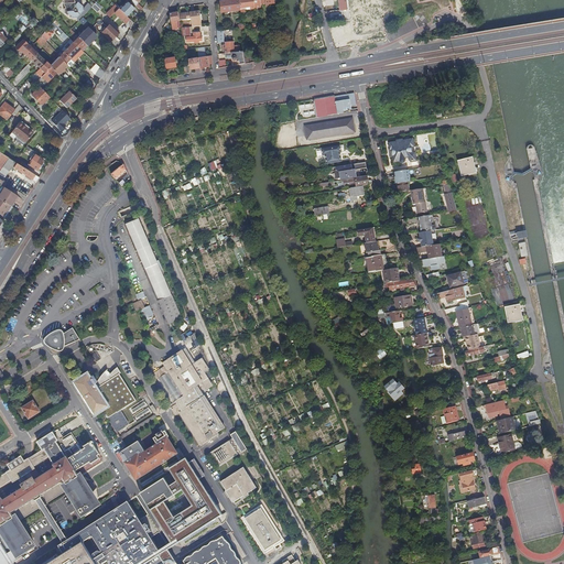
[(65,10),(65,13),(67,15),(71,15),(71,17),(73,19),(76,19),(77,19),(84,11),(83,10),(83,7),(80,4),(75,4),(75,0),(74,0),(64,0),(64,1),(64,7),(64,8),(64,9),(65,10)]
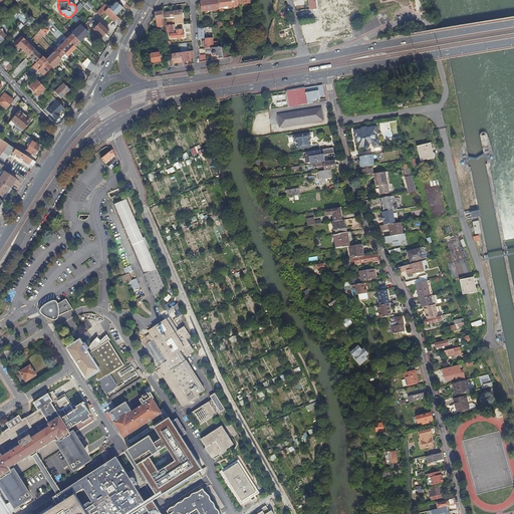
[(218,0),(217,0),(201,2),(202,12),(219,10),(219,6),(218,0)]
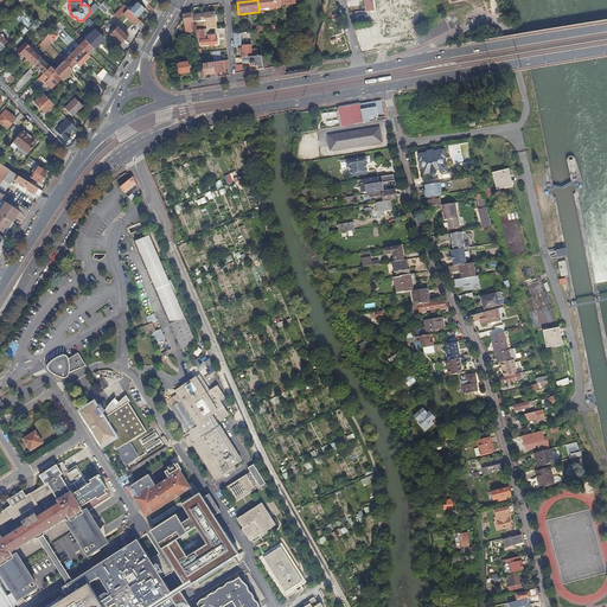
[(129,11),(138,19),(145,10),(138,2),(129,11)]
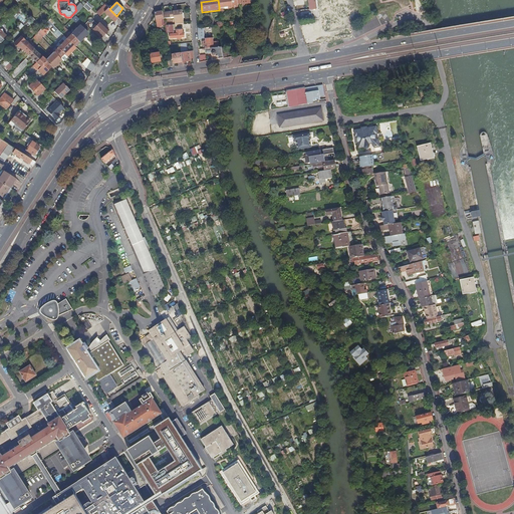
[(113,18),(120,25),(121,22),(116,16),(109,9),(104,5),(100,9),(112,20),(113,18)]
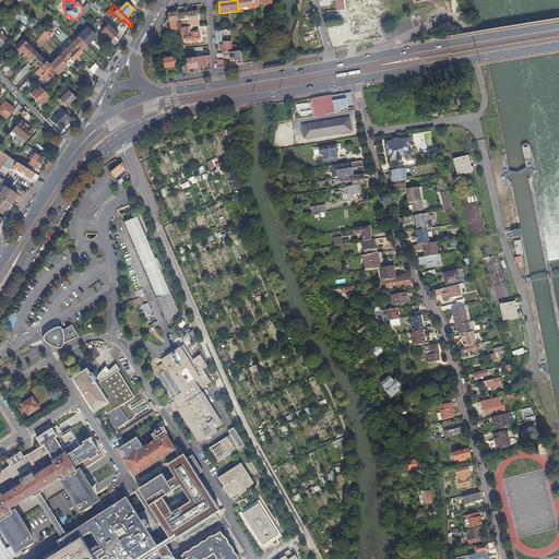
[(189,20),(190,27),(200,26),(199,18),(197,18),(197,12),(189,13),(189,20)]
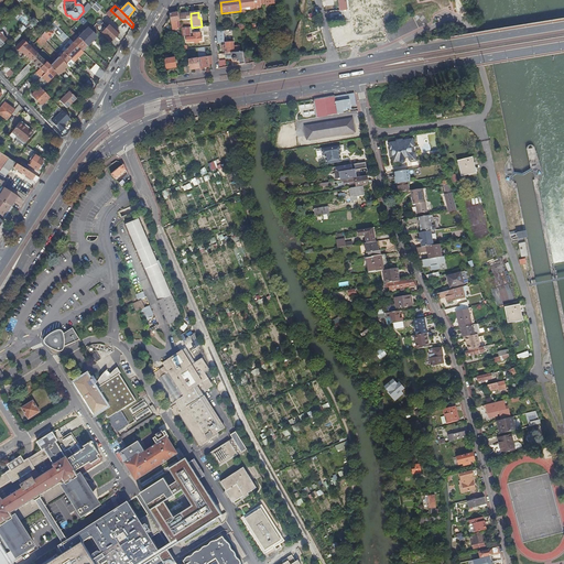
[(179,13),(172,14),(170,14),(171,17),(172,23),(180,22),(180,21),(179,14),(179,13)]
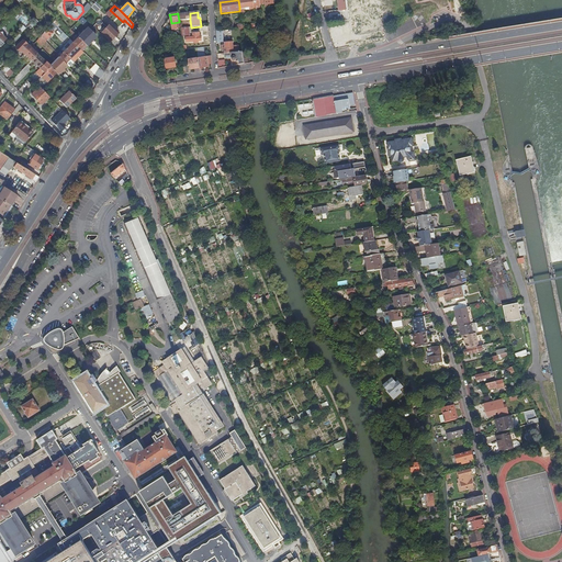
[(55,21),(46,31),(41,37),(45,42),(53,34),(51,32),(58,25),(57,24),(59,22),(57,21),(55,21)]
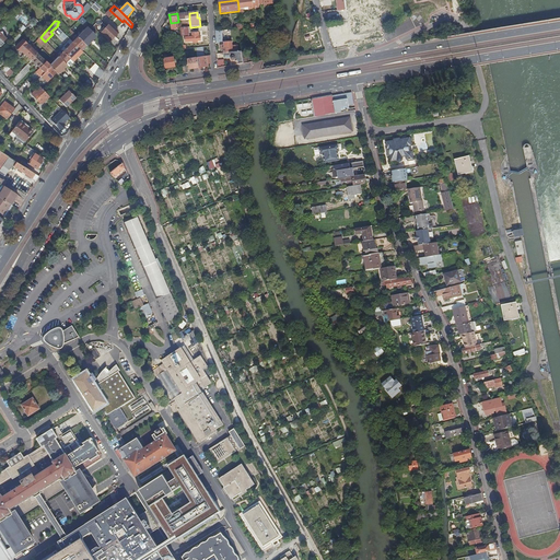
[(109,25),(101,34),(109,42),(118,33),(109,25)]
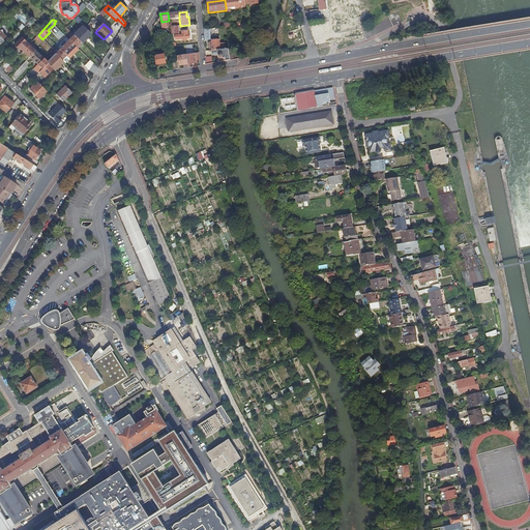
[(82,42),(82,43),(90,35),(83,27),(76,34),(74,32),(72,34),(74,35),(81,41),(82,42)]
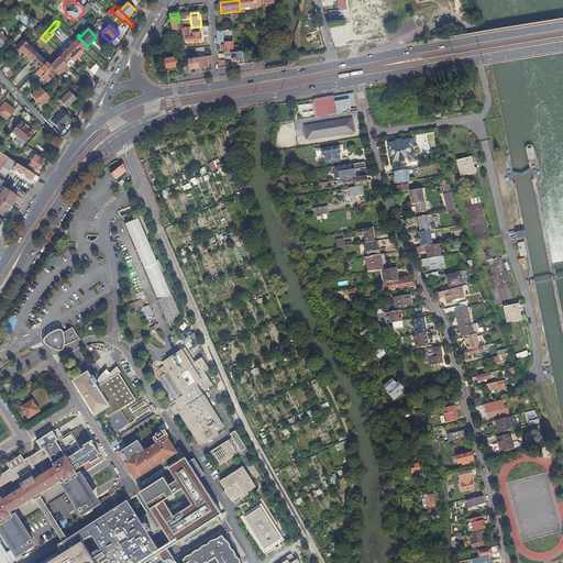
[(224,50),(225,54),(239,53),(239,50),(233,51),(233,43),(232,39),(227,40),(227,43),(223,44),(223,35),(225,35),(225,30),(217,31),(218,44),(222,44),(222,50),(224,50)]
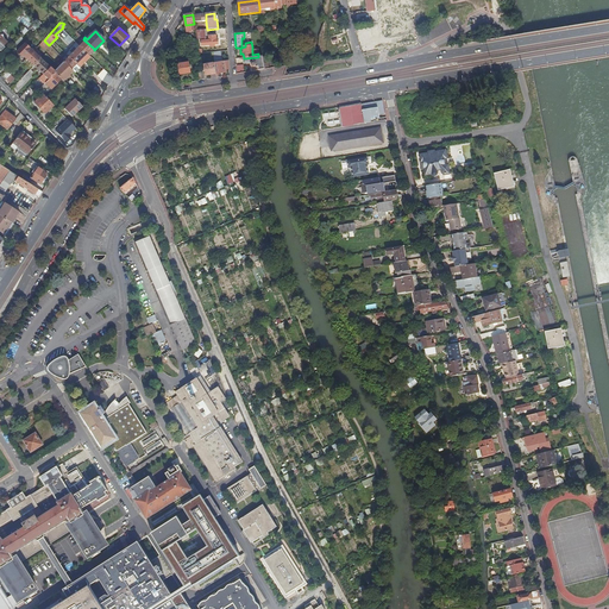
[(217,36),(208,36),(208,41),(201,42),(201,46),(218,45),(218,41),(217,41),(217,36)]
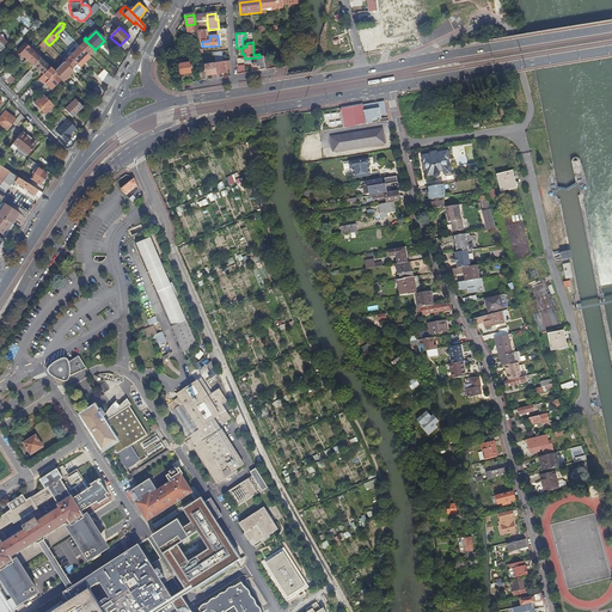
[(65,62),(72,69),(87,54),(93,48),(85,41),(80,47),(65,62)]
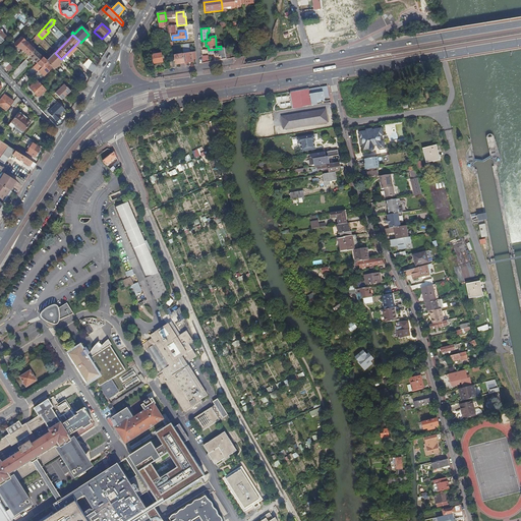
[(19,47),(22,50),(29,44),(20,38),(14,44),(18,48),(19,47)]
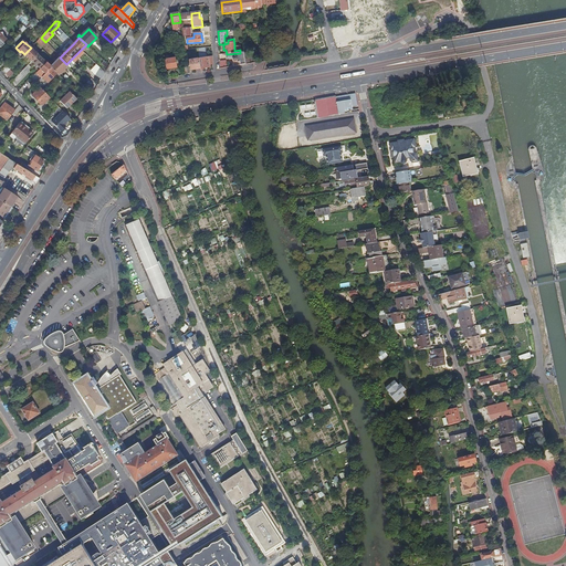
[(24,54),(32,61),(38,55),(31,48),(24,54)]
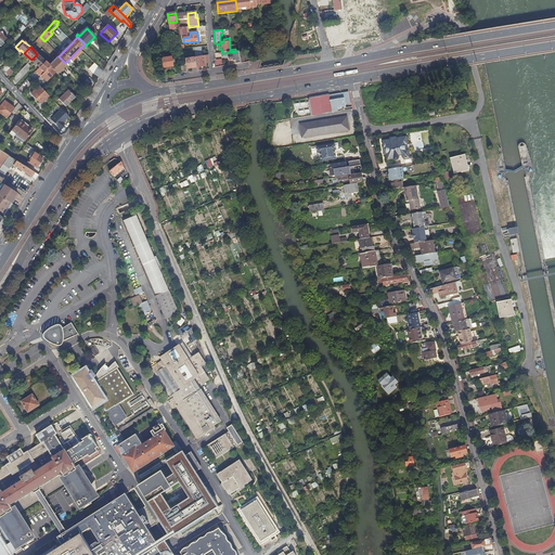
[(237,64),(242,64),(240,52),(235,52),(222,53),(221,53),(222,59),(229,57),(230,66),(237,64)]
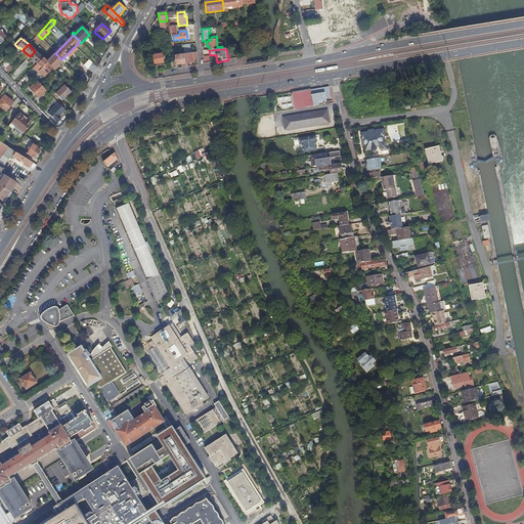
[(30,56),(37,63),(42,58),(35,51),(30,56)]
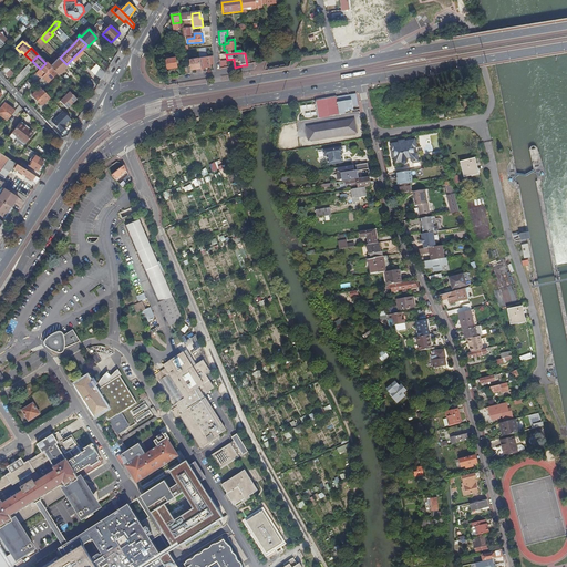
[(59,75),(68,66),(66,64),(60,58),(53,65),(51,68),(57,73),(59,75)]
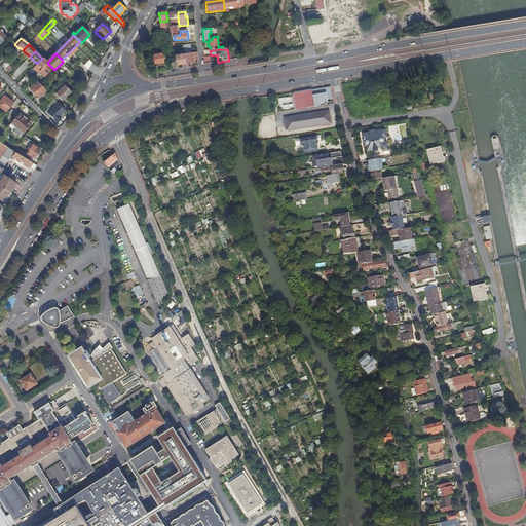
[(197,53),(186,55),(187,65),(195,63),(195,61),(197,61),(197,53)]
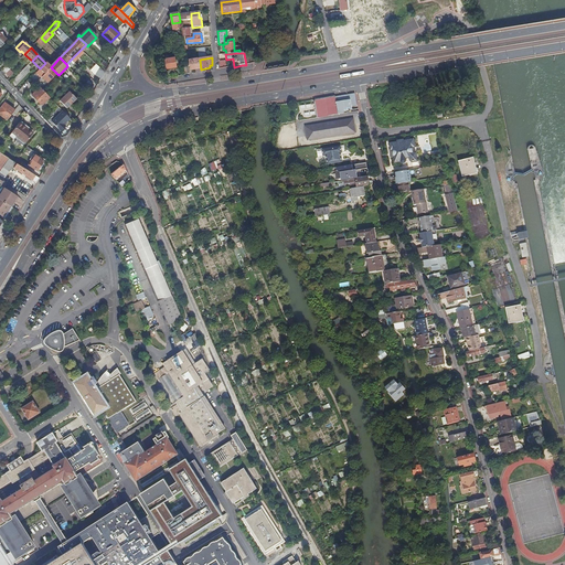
[(166,61),(167,70),(177,68),(176,59),(171,60),(171,59),(169,59),(169,60),(166,61)]
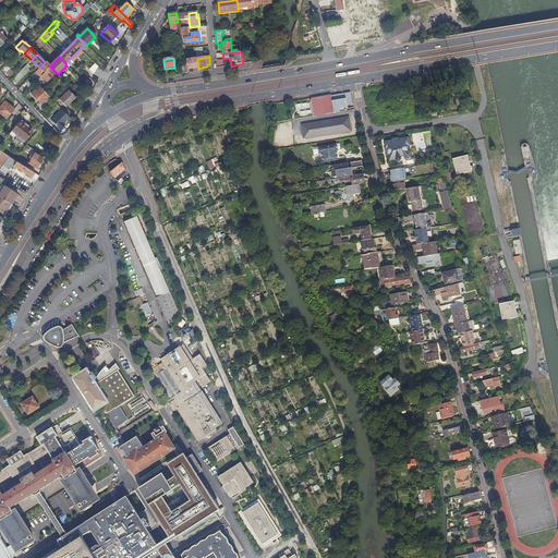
[(194,70),(194,72),(199,71),(198,69),(197,59),(187,60),(190,70),(194,70)]
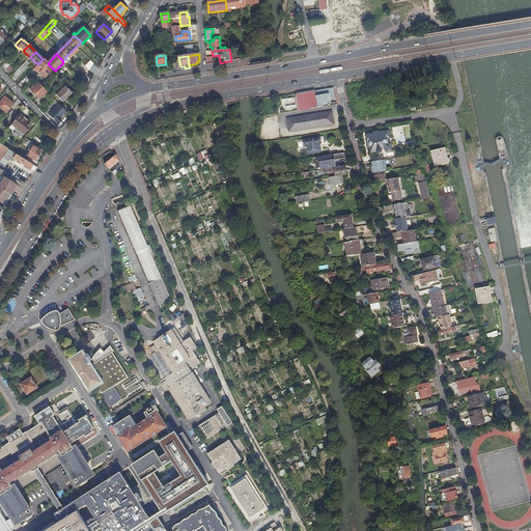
[(34,68),(38,73),(39,73),(48,63),(43,59),(37,64),(34,68)]
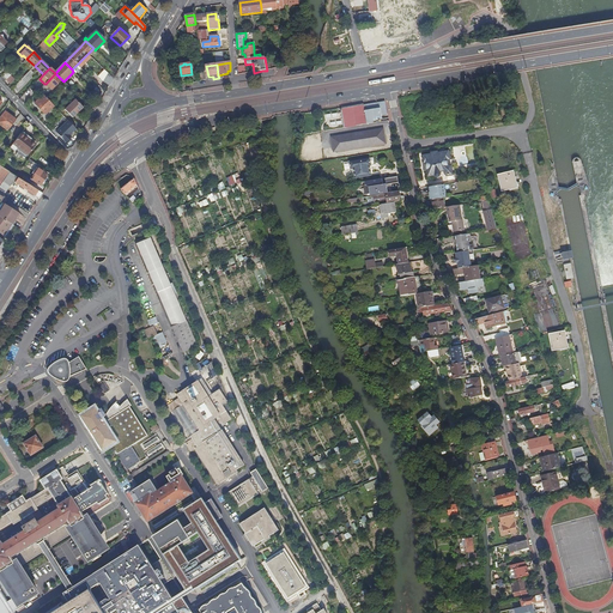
[(2,77),(6,80),(12,73),(8,70),(2,77)]
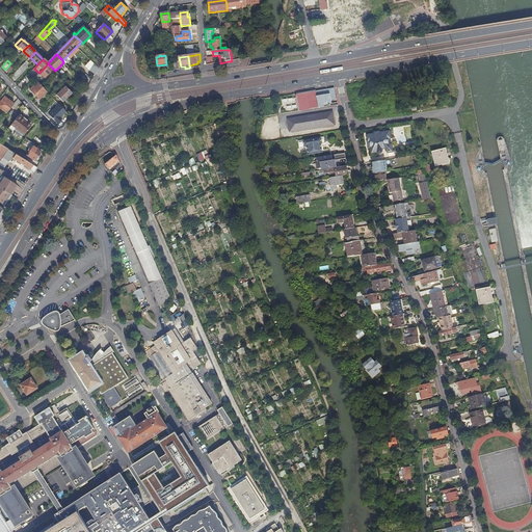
[(26,61),(11,77),(15,80),(29,64),(26,61)]
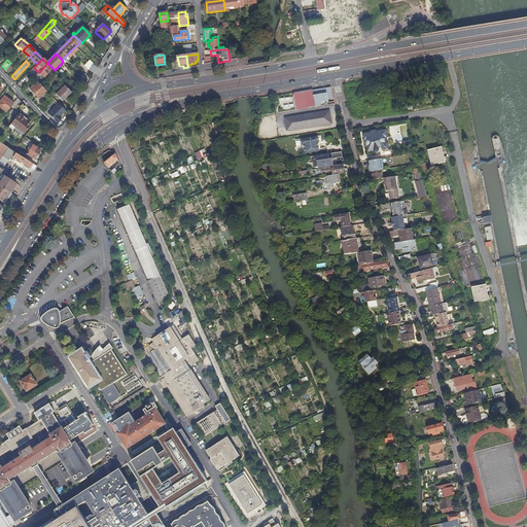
[(45,75),(53,68),(47,63),(39,72),(43,75),(44,74),(45,75)]
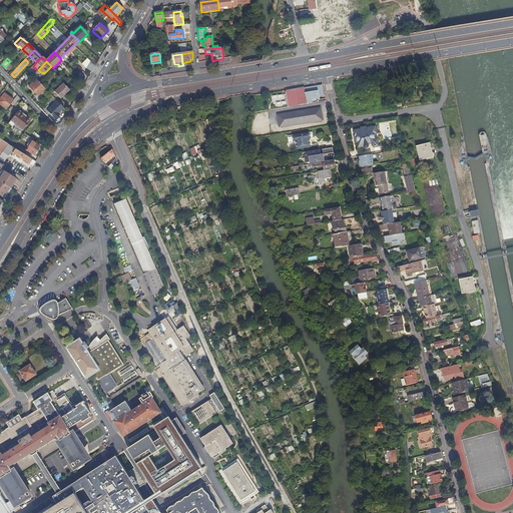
[(86,68),(92,72),(93,69),(95,66),(89,63),(86,68)]
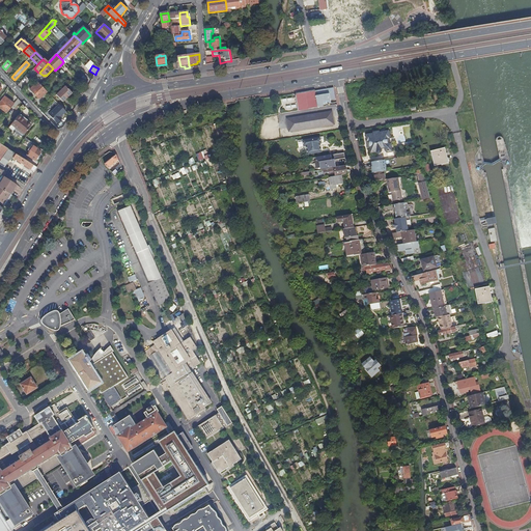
[(37,82),(36,83),(30,89),(39,99),(47,91),(40,85),(37,82)]
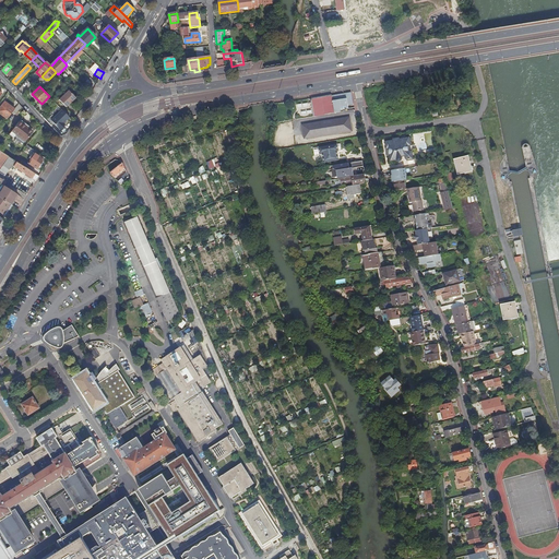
[(69,91),(59,99),(67,107),(75,97),(69,91)]
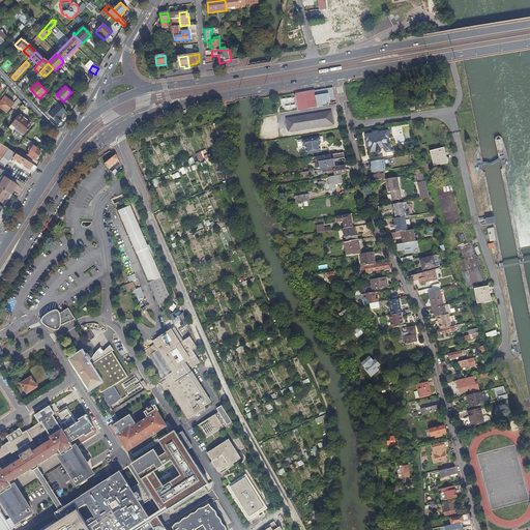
[(296,94),(298,111),(323,107),(323,105),(331,104),(330,99),(335,98),(333,88),(296,94)]
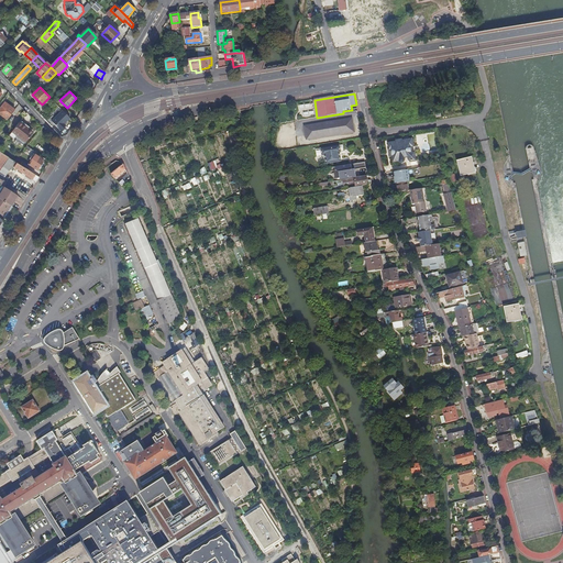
[(0,114),(8,120),(15,110),(6,103),(0,109),(0,114)]
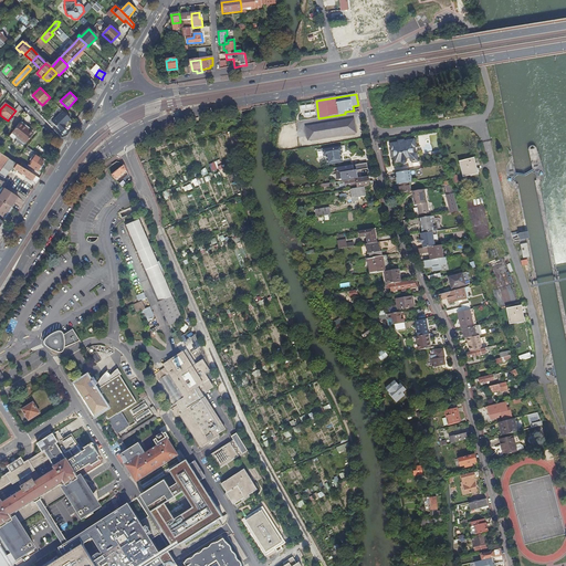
[(51,122),(58,128),(70,117),(63,111),(51,122)]
